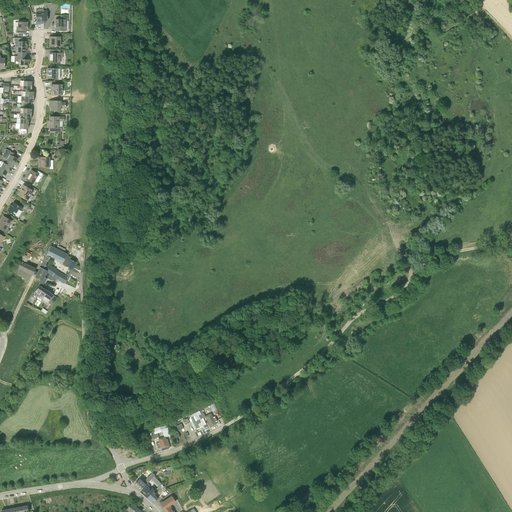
[(47,21),(47,16),(47,10),(43,11),(43,13),(36,13),(36,24),(41,24),(41,23),(44,23),(44,21),(47,21)]
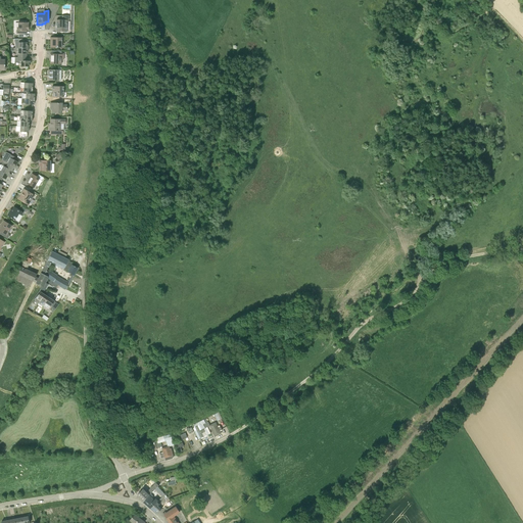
[(67,32),(67,21),(68,21),(69,15),(61,15),(61,20),(56,20),(56,32),(67,32)]
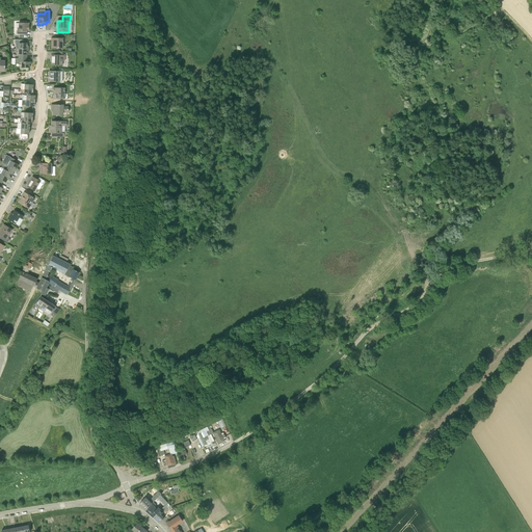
[(25,31),(28,31),(29,23),(19,23),(19,31),(17,31),(17,34),(25,34),(25,31)]
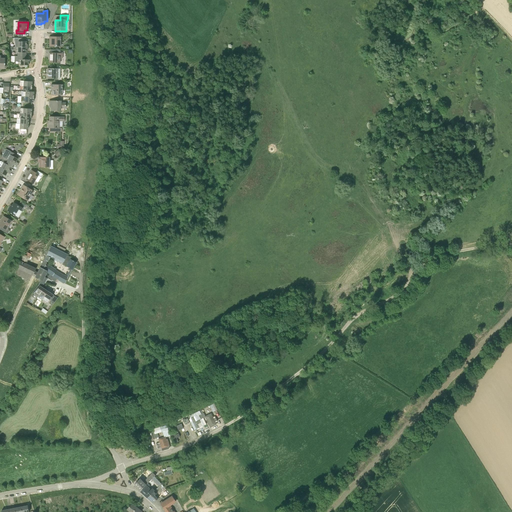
[(61,37),(54,37),(49,37),(49,47),(60,47),(61,37)]
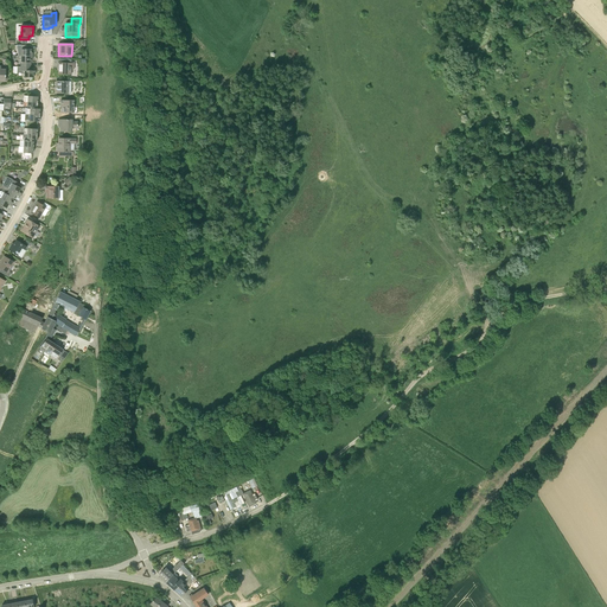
[(27,45),(21,45),(17,45),(17,48),(21,48),(21,56),(32,56),(32,52),(31,52),(31,49),(27,49),(27,45)]
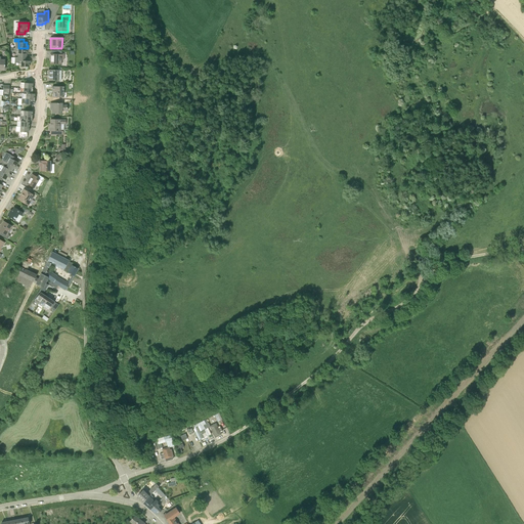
[(18,48),(13,48),(13,51),(18,51),(18,57),(27,57),(27,51),(28,51),(28,48),(18,48)]
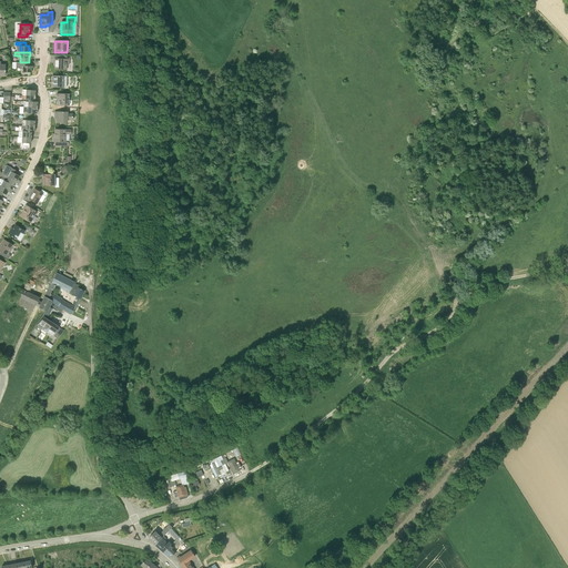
[(70,59),(60,59),(54,59),(54,70),(67,70),(67,66),(70,66),(70,59)]
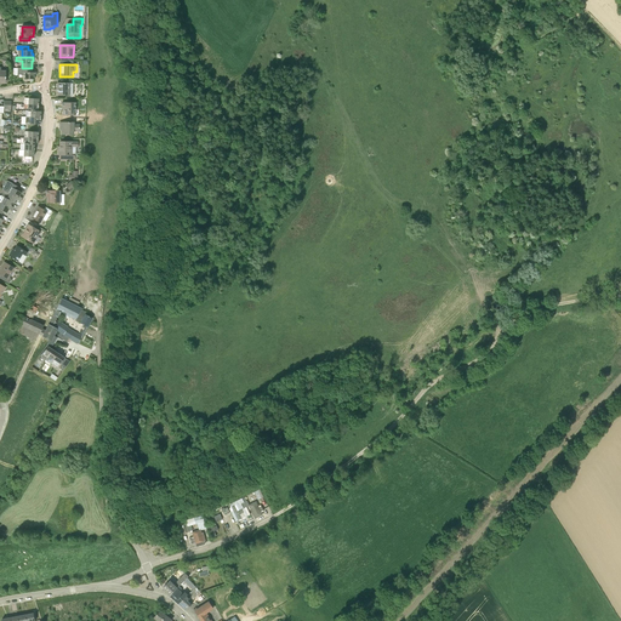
[(32,73),(32,68),(22,68),(17,68),(17,74),(22,74),(23,75),(24,75),(24,79),(34,79),(35,75),(36,75),(36,73),(32,73)]
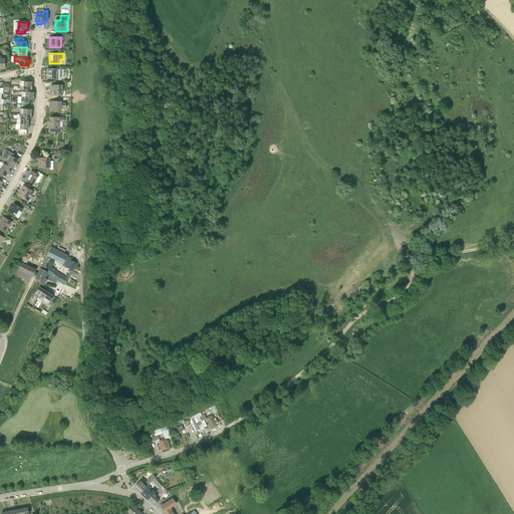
[(57,69),(52,69),(47,69),(47,74),(48,74),(48,79),(57,79),(57,69)]
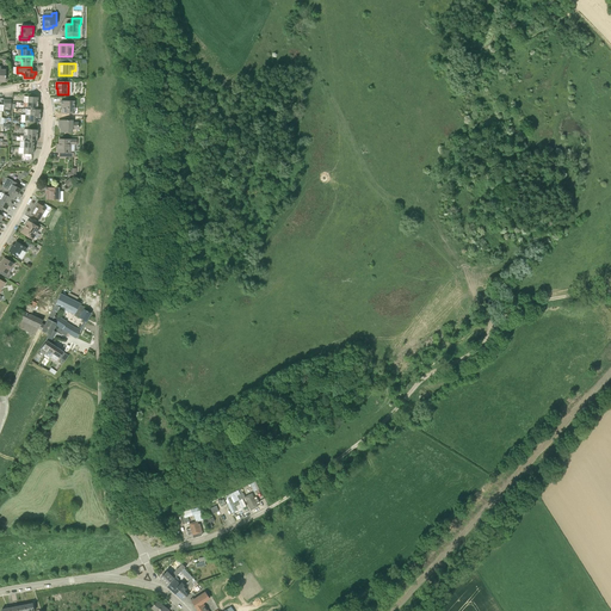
[(74,102),(67,102),(61,102),(61,105),(62,105),(62,113),(74,113),(74,102)]
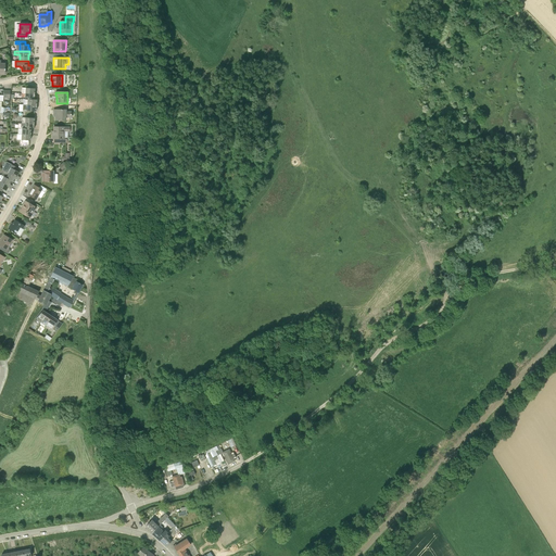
[(66,110),(59,110),(53,110),(53,117),(55,117),(55,121),(61,121),(66,121),(66,117),(72,117),(72,116),(71,112),(72,111),(66,111),(66,110)]
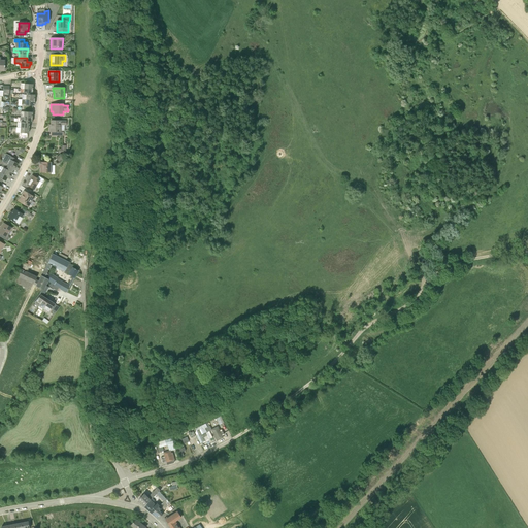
[(66,121),(56,121),(51,121),(51,125),(50,125),(50,132),(51,132),(51,136),(63,136),(64,132),(61,132),(61,125),(66,125),(66,121)]
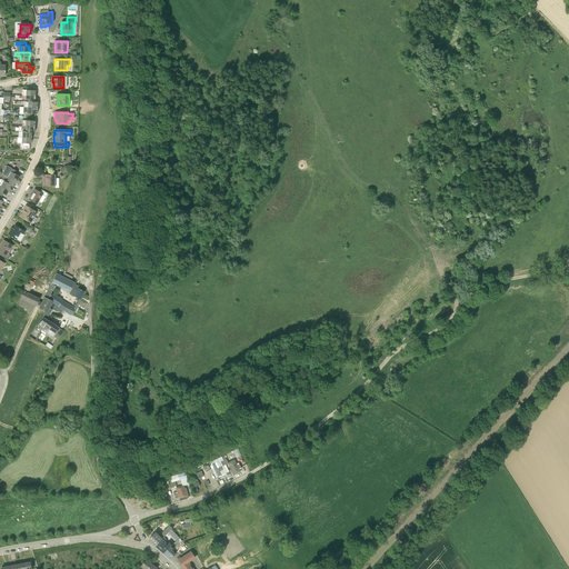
[(31,138),(22,137),(19,137),(18,143),(20,143),(20,149),(22,150),(23,149),(29,150),(30,143),(31,138)]
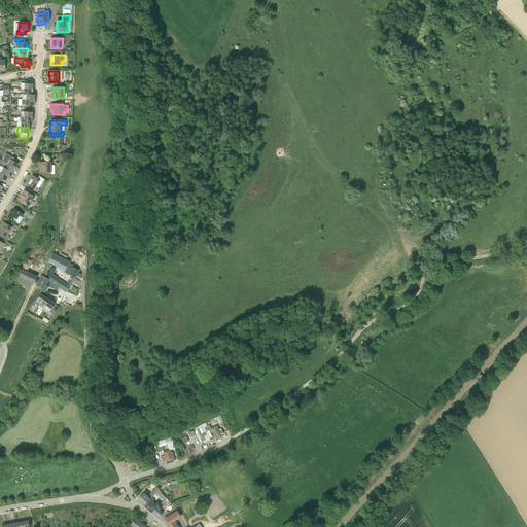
[(2,161),(8,165),(18,169),(19,168),(16,167),(19,164),(15,162),(16,159),(10,155),(6,153),(2,161)]
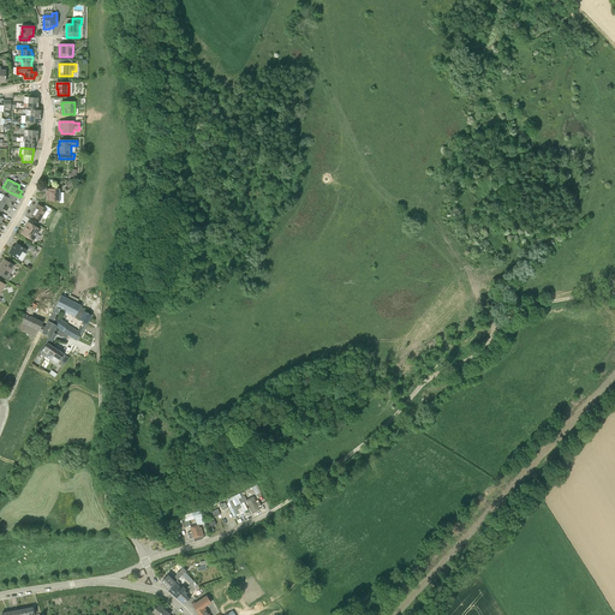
[(10,192),(4,189),(1,193),(5,196),(7,197),(12,199),(12,201),(15,202),(17,198),(19,199),(21,197),(10,192)]
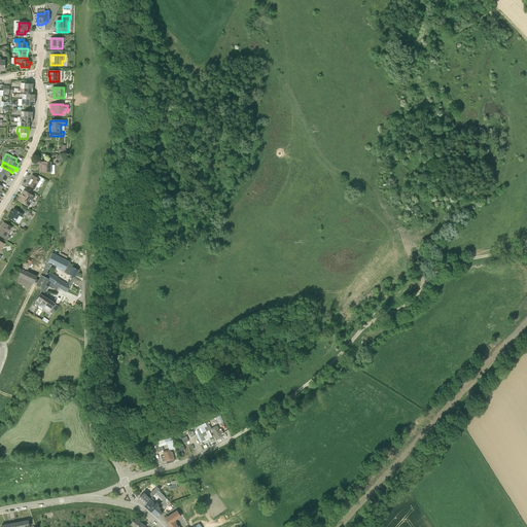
[(51,162),(44,162),(39,162),(39,165),(40,165),(40,172),(51,172),(51,162)]
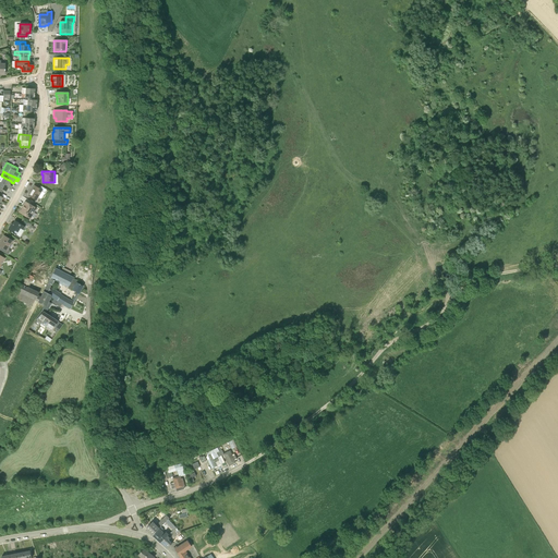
[(4,178),(1,176),(0,176),(0,181),(1,182),(11,187),(12,186),(10,185),(11,182),(11,181),(7,179),(4,178)]
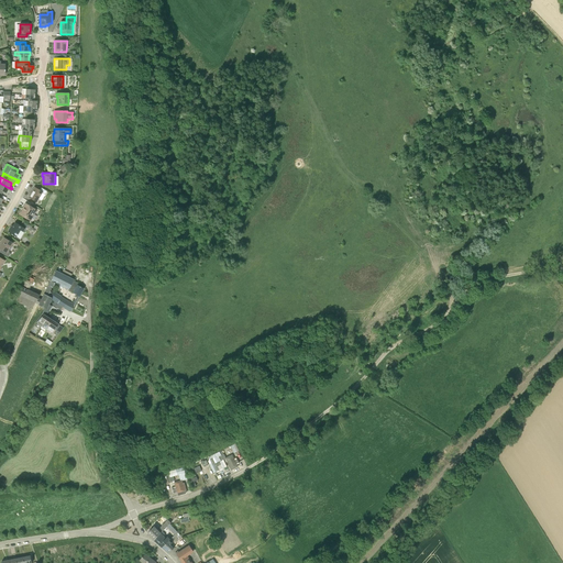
[(10,191),(11,189),(1,184),(0,183),(0,192),(1,195),(2,191),(6,194),(8,190),(10,191)]
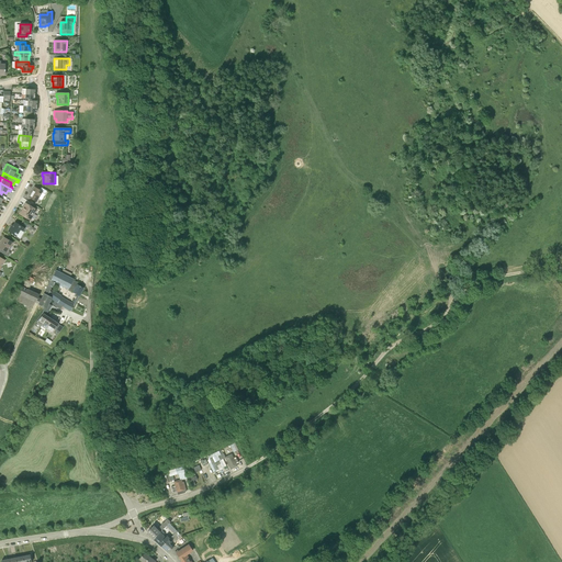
[(43,192),(38,190),(34,187),(29,197),(36,202),(43,192)]
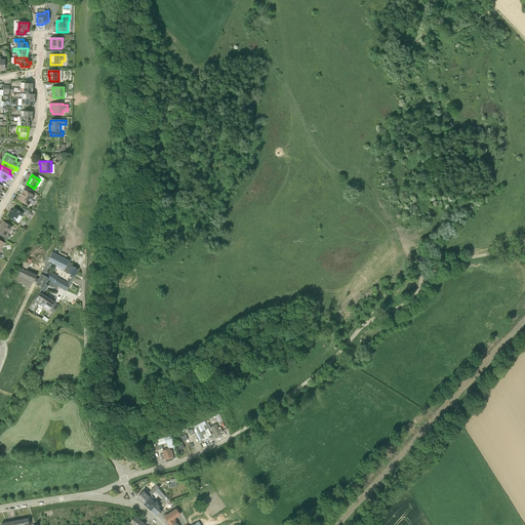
[(34,196),(28,193),(24,190),(22,193),(23,194),(18,200),(23,203),(29,206),(34,196)]
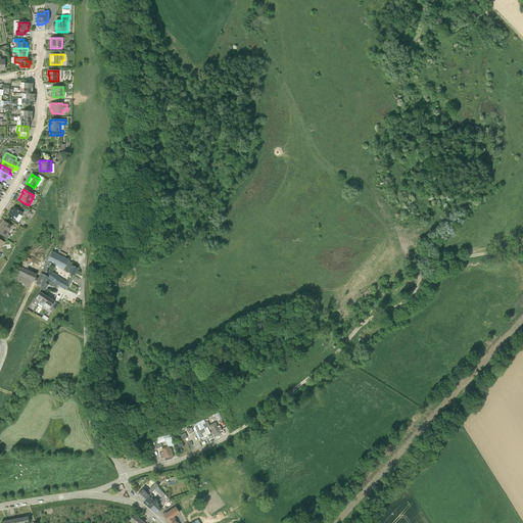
[(24,212),(18,209),(14,206),(12,209),(11,208),(7,216),(11,218),(15,221),(19,214),(21,216),(24,212)]
